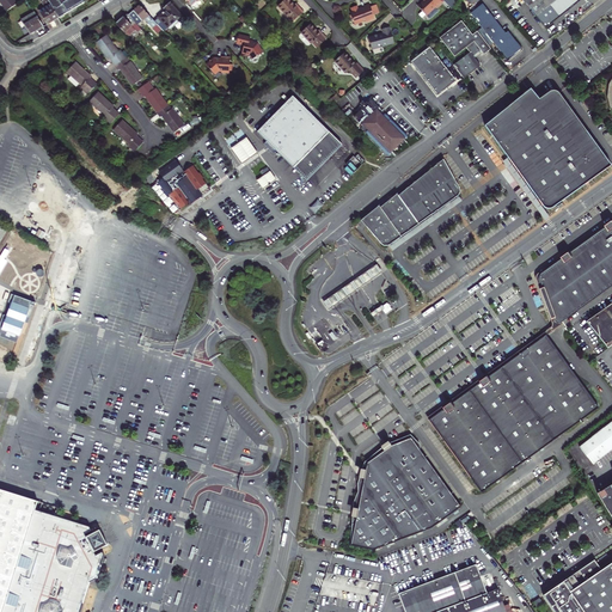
[(17,0),(0,0),(7,11),(19,2),(17,0)]
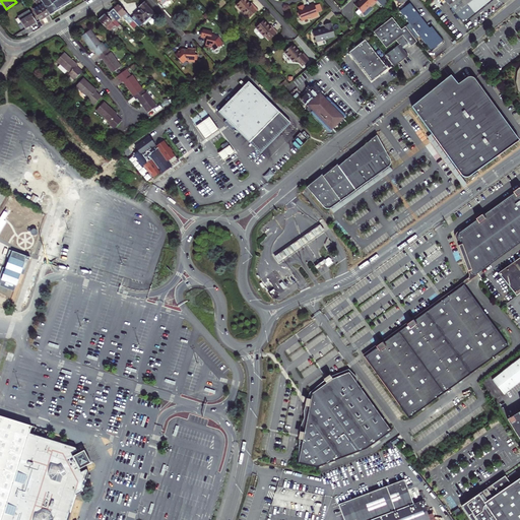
[(43,0),(52,14),(73,1),(72,0),(43,0)]
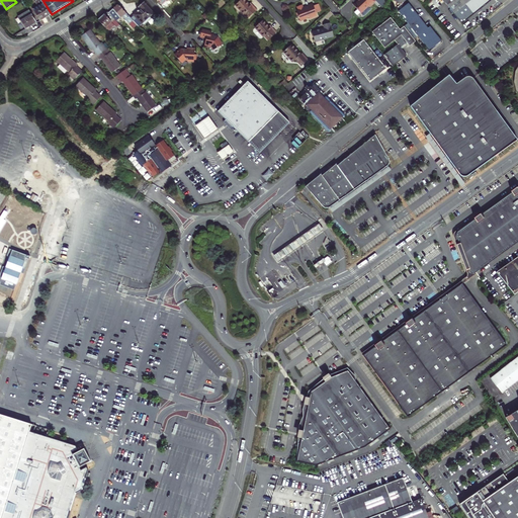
[(243,0),(235,7),(244,16),(245,15),(249,19),(257,12),(250,5),(249,6),(243,0)]
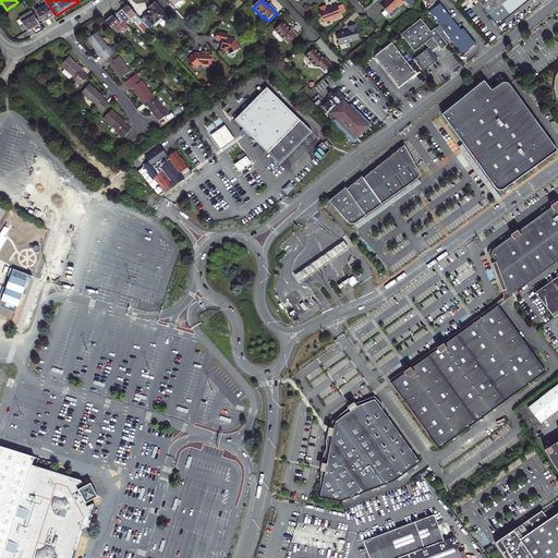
[(387,0),(380,5),(385,11),(388,14),(390,16),(391,17),(393,17),(401,10),(399,8),(405,2),(403,0),(387,0)]
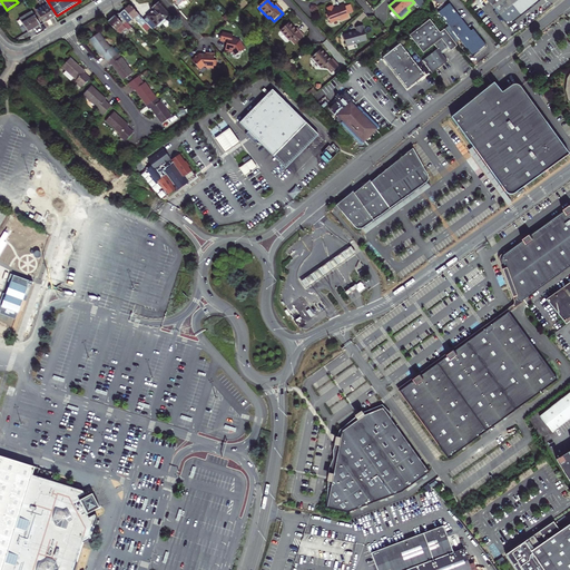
[(426,6),(421,0),(415,0),(414,2),(421,10),(424,7),(426,6)]
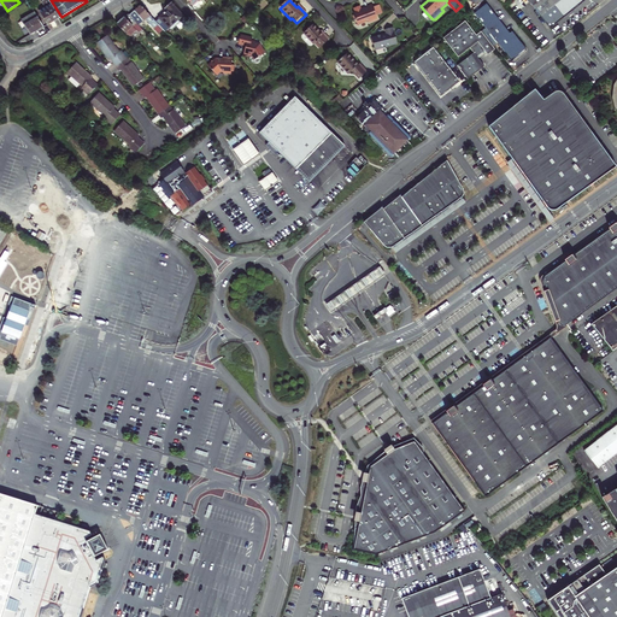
[(523,0),(550,30),(586,0),(523,0)]
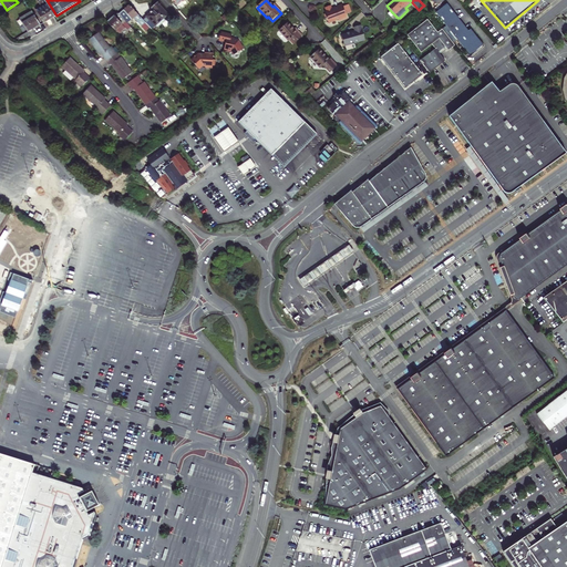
[(57,16),(50,4),(40,11),(45,21),(57,16)]
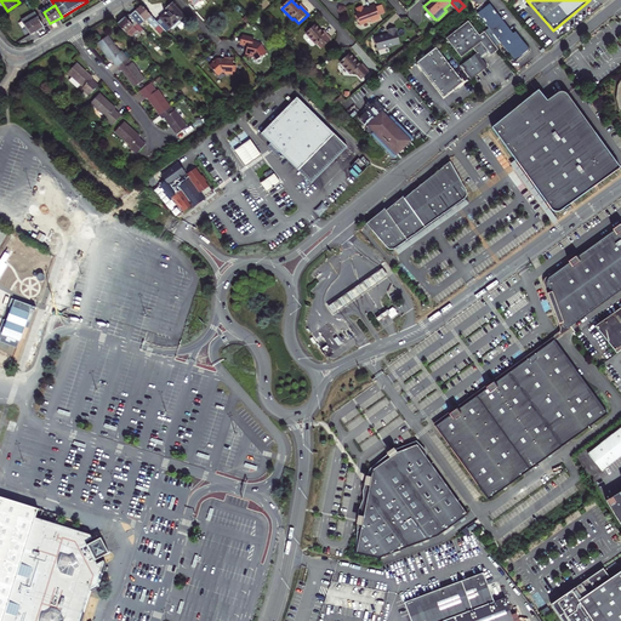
[(160,27),(167,34),(184,17),(174,5),(167,11),(170,12),(158,23),(160,27)]
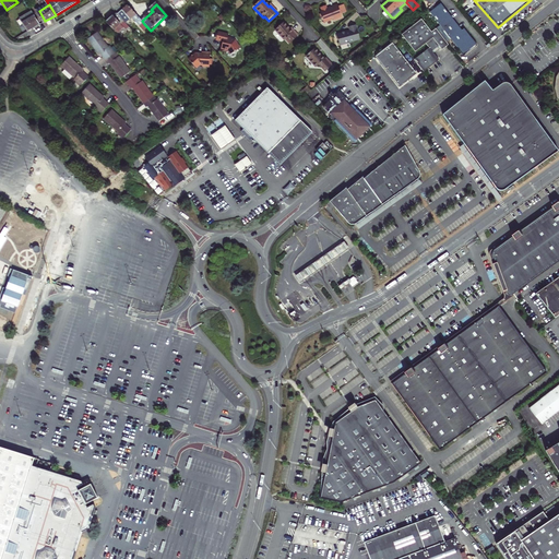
[(322,12),(320,12),(324,23),(333,19),(335,20),(342,18),(341,13),(339,7),(337,4),(328,8),(326,7),(321,9),(322,12)]
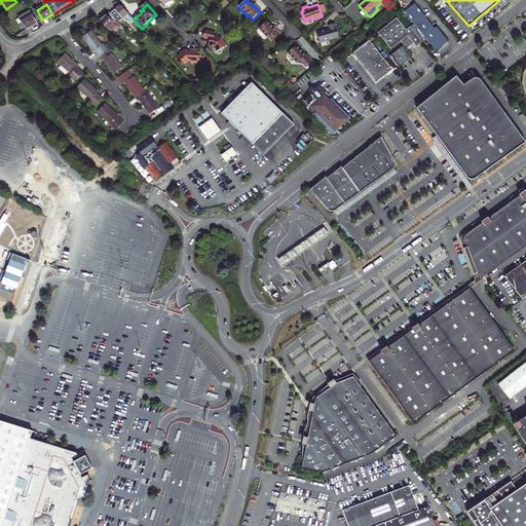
[(435,30),(415,4),(405,12),(414,25),(409,29),(419,41),(424,38),(437,53),(445,47),(449,43),(437,28),(435,30)]
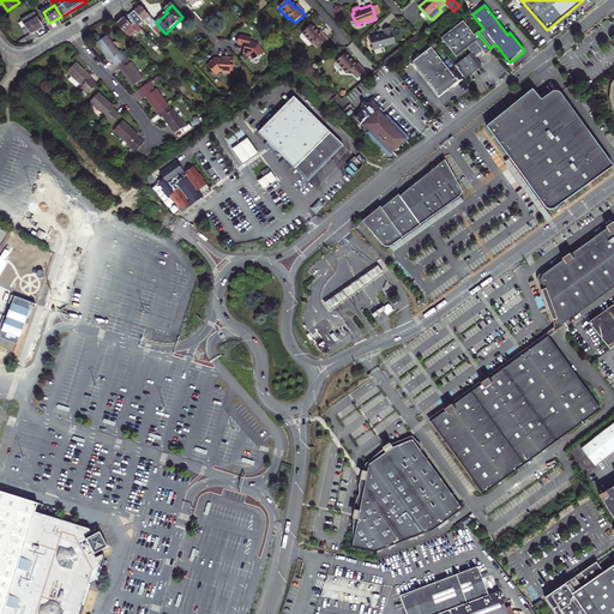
[(32,34),(46,26),(34,6),(25,11),(29,16),(24,19),(32,34)]
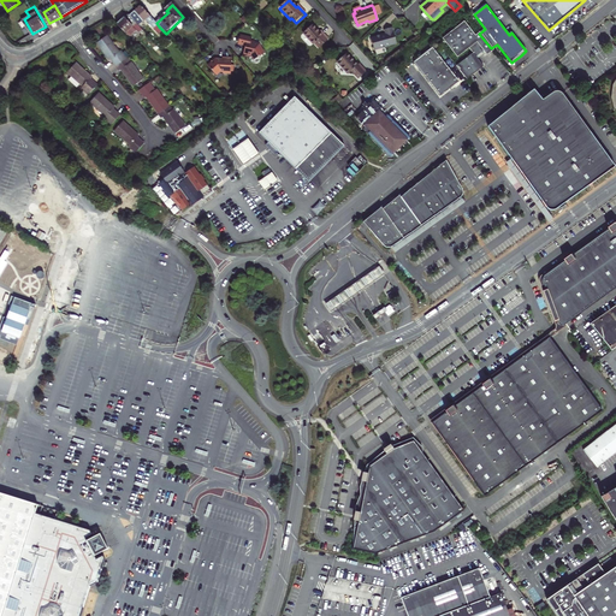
[(159,27),(157,23),(141,6),(129,17),(138,27),(147,21),(155,30),(159,27)]
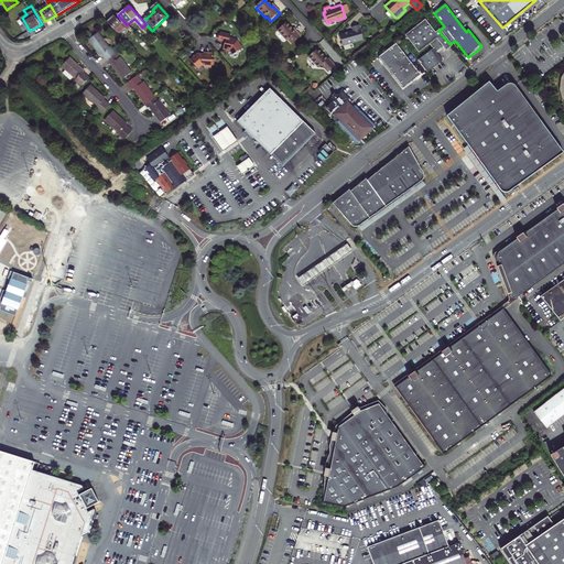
[(136,34),(127,24),(118,15),(117,14),(107,23),(126,44),(136,34)]
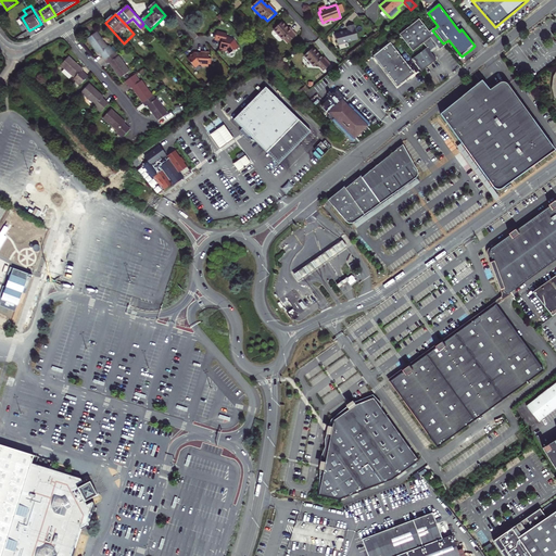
[(444,49),(446,47),(443,43),(432,30),(429,34),(419,21),(400,36),(413,53),(424,46),(427,50),(412,62),(417,70),(421,74),(422,74),(425,72),(437,62),(431,55),(438,50),(440,52),(444,49)]
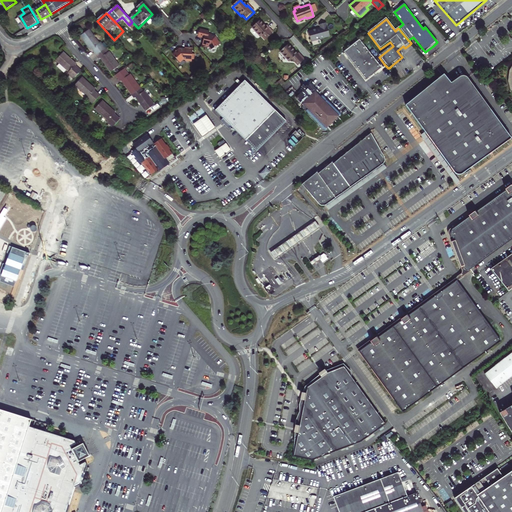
[(138,28),(132,22),(129,25),(136,33),(139,30),(138,28)]
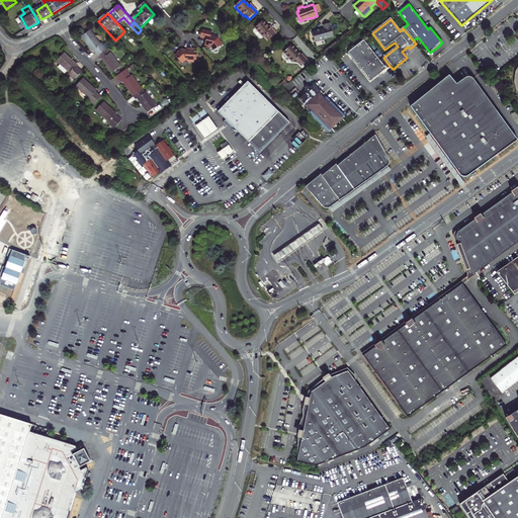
[(276,35),(270,28),(268,29),(263,22),(255,29),(263,39),(265,37),(268,42),(276,35)]
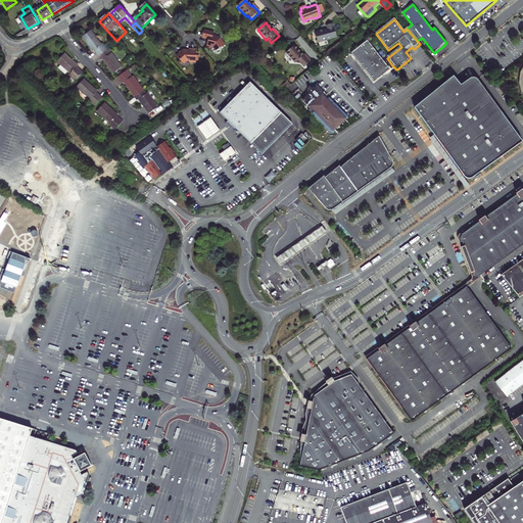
[(327,29),(315,33),(318,44),(337,38),(334,27),(332,22),(326,25),(327,29)]
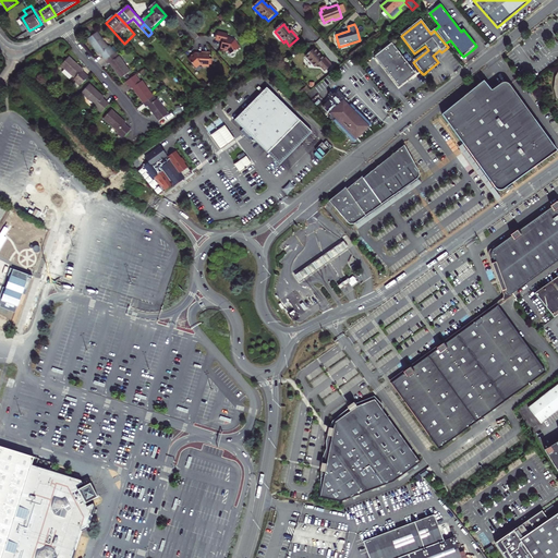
[(229,35),(218,32),(216,40),(222,41),(221,50),(228,52),(230,55),(241,48),(235,40),(228,38),(229,35)]
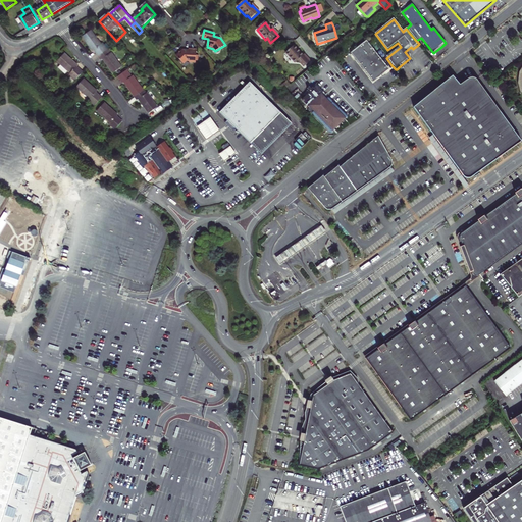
[(88,43),(87,44),(92,50),(97,57),(106,51),(101,44),(100,45),(90,31),(83,36),(88,43)]
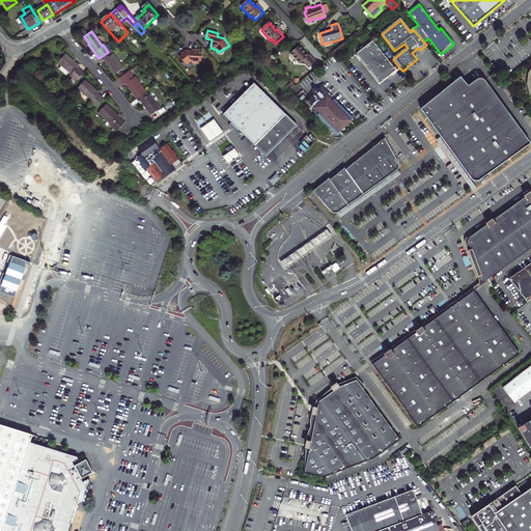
[(385,77),(392,71),(370,42),(354,55),(376,83),(385,77)]
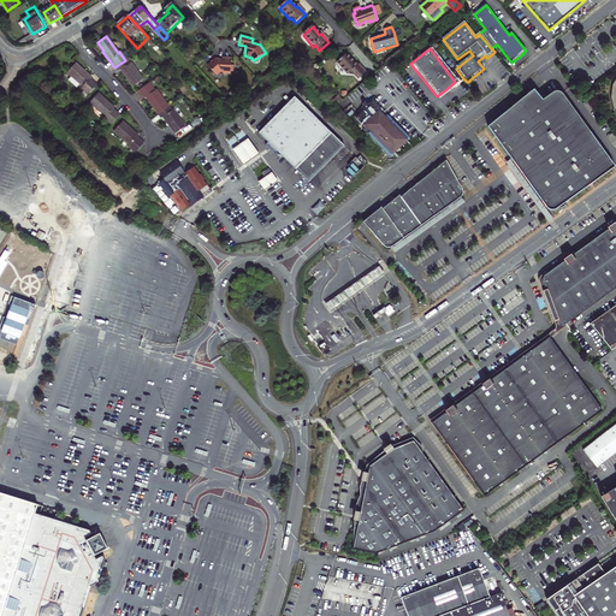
[(359,66),(356,67),(347,57),(337,65),(347,77),(350,73),(357,82),(366,75),(359,66)]
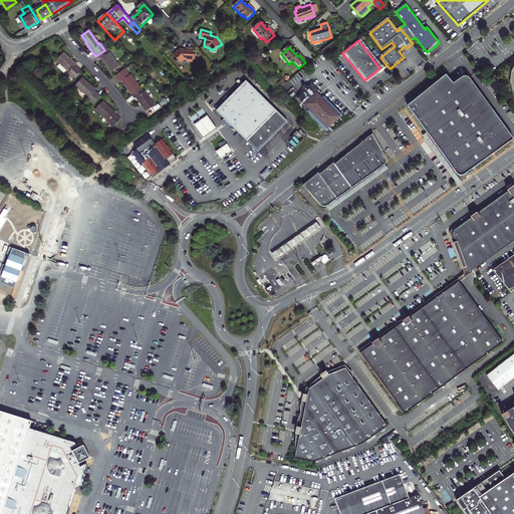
[(186,49),(180,49),(173,56),(182,65),(185,62),(193,62),(193,60),(193,54),(193,48),(186,48),(186,49)]
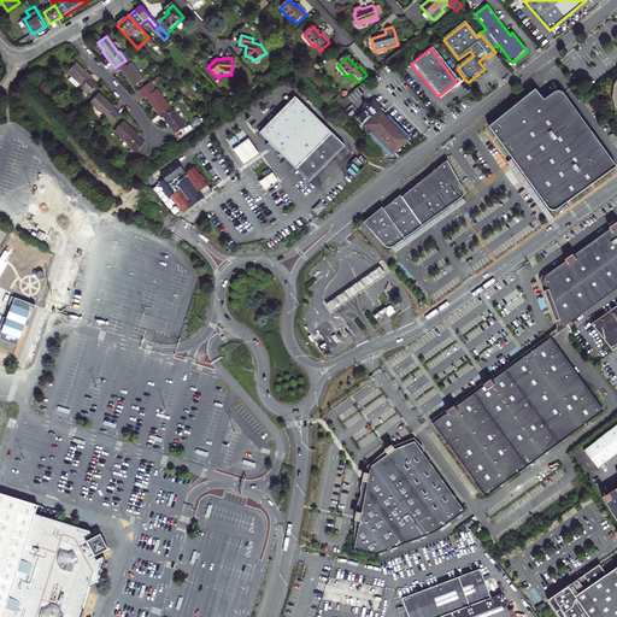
[(130,63),(129,64),(125,60),(115,68),(119,75),(124,71),(128,76),(125,77),(130,83),(135,90),(145,82),(130,63)]
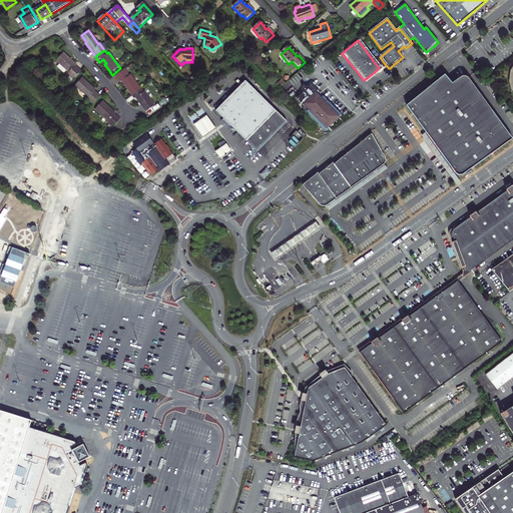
[(61,68),(60,69),(73,81),(81,73),(72,66),(68,61),(69,60),(62,54),(55,62),(61,68)]
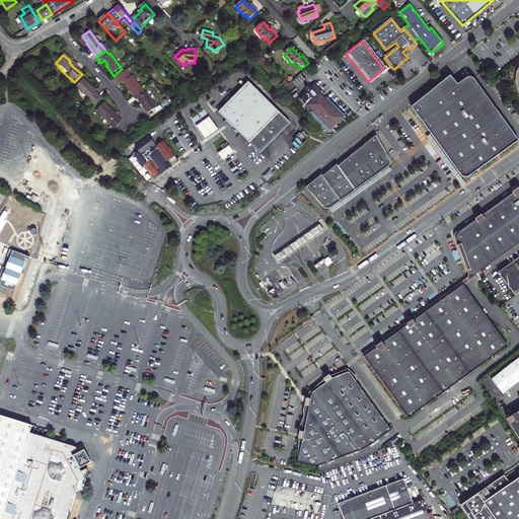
[(121,85),(122,84),(127,90),(134,99),(143,92),(132,77),(131,78),(126,72),(116,78),(121,85)]
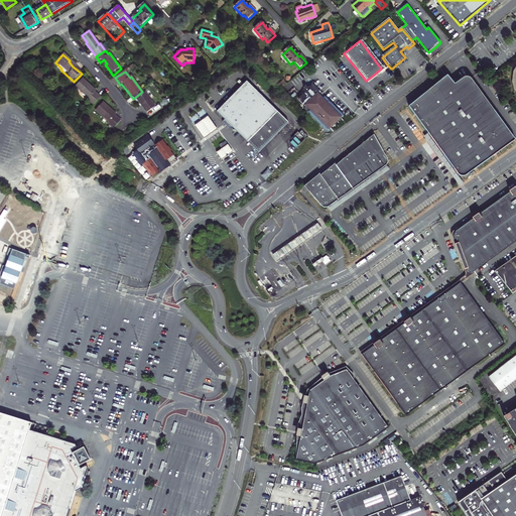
[(89,101),(88,102),(94,107),(102,98),(96,94),(98,92),(89,85),(83,80),(75,88),(89,101)]
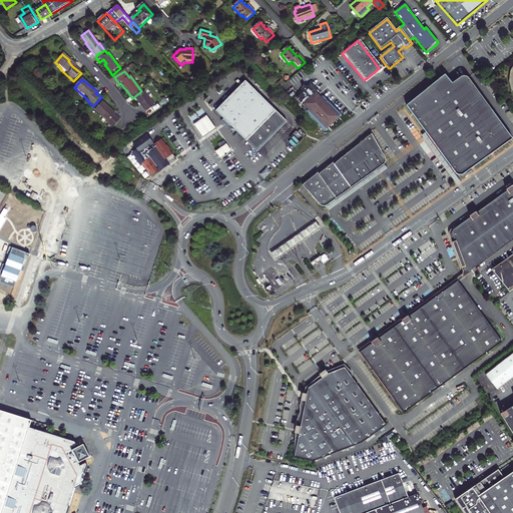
[(512,140),(506,132),(469,81),(467,80),(465,79),(463,79),(461,80),(459,81),(451,87),(429,106),(422,98),(405,112),(434,147),(455,172),(456,173),(458,174),(459,174),(460,174),(461,173),(502,146),(512,140)]
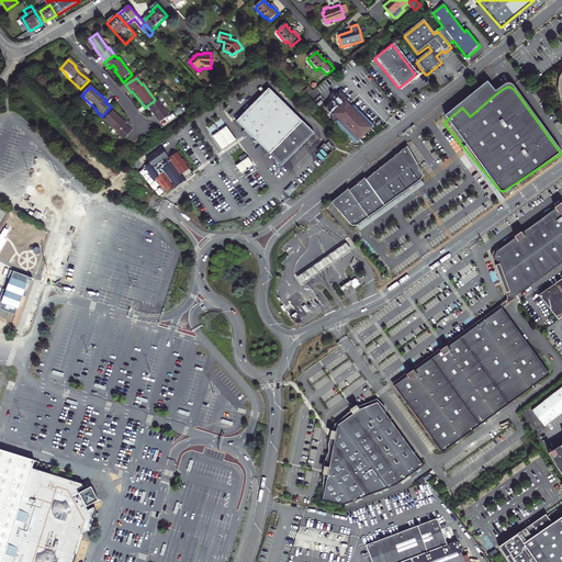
[(482,91),(462,108),(470,116),(494,96),(487,87),(482,91)]
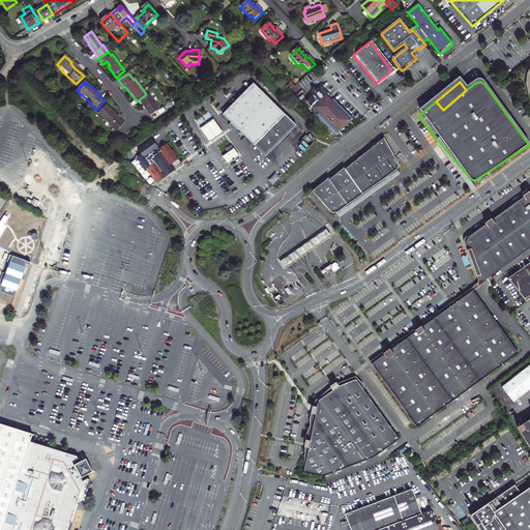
[(256,147),(287,117),(254,84),(229,110),(223,115),(231,123),(229,124),(233,128),(237,133),(239,130),(256,147)]
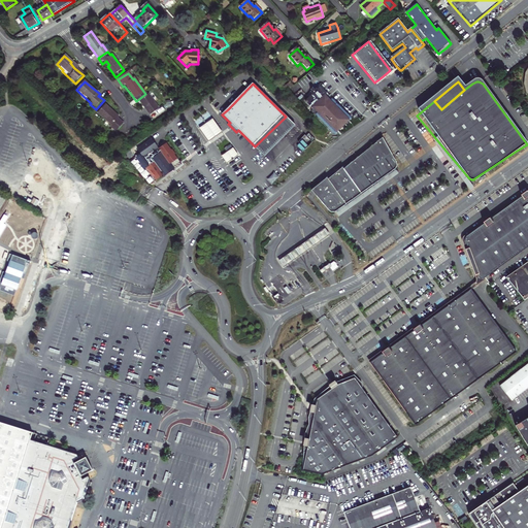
[(286,94),(293,88),(290,84),(283,90),(286,94)]
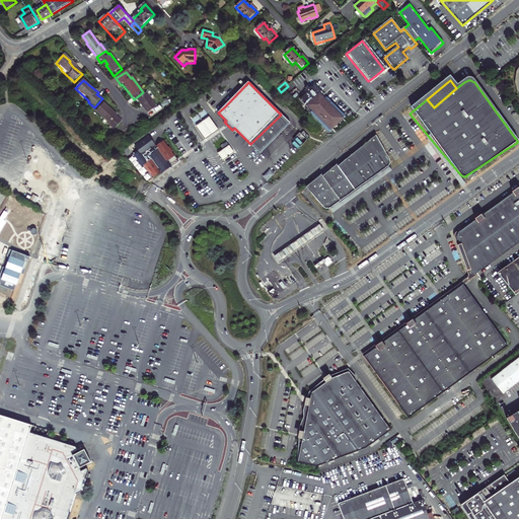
[(345,118),(346,117),(345,115),(327,96),(326,96),(325,97),(324,98),(323,99),(322,98),(326,94),(315,83),(310,88),(308,86),(306,88),(308,90),(304,94),(305,94),(301,98),(300,99),(305,104),(304,105),(307,108),(308,107),(311,110),(310,112),(310,113),(320,123),(328,131),(330,132),(331,131),(332,130),(344,120),(345,118)]
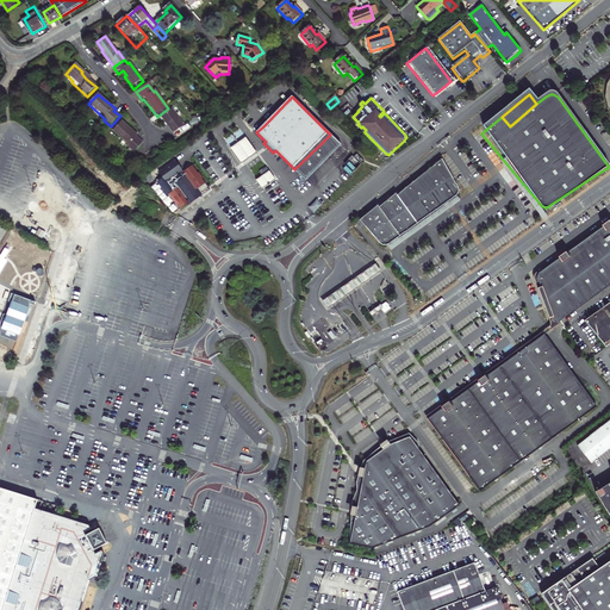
[(172,112),(170,112),(168,109),(157,117),(160,120),(163,118),(169,125),(174,131),(173,132),(175,137),(185,129),(172,112)]
